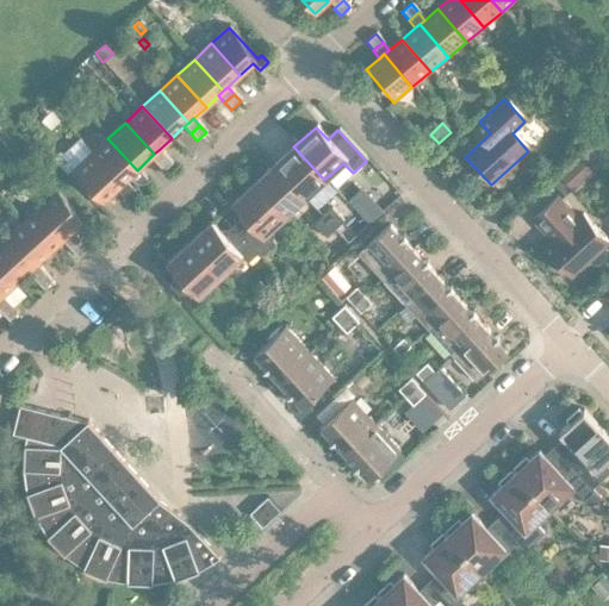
[(107,138),(91,154),(119,186),(124,182),(129,177),(134,183),(136,185),(138,186),(141,186),(143,185),(145,183),(148,182),(137,170),(107,138)]
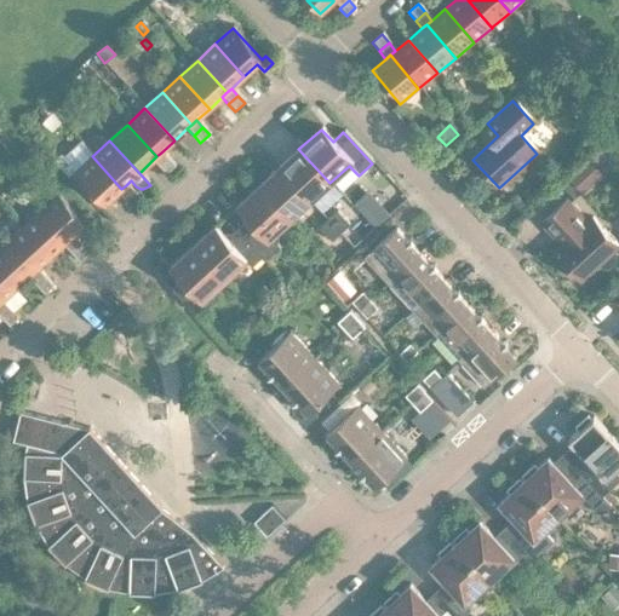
[(79,143),(55,166),(97,211),(104,205),(74,173),(92,156),(79,143)]
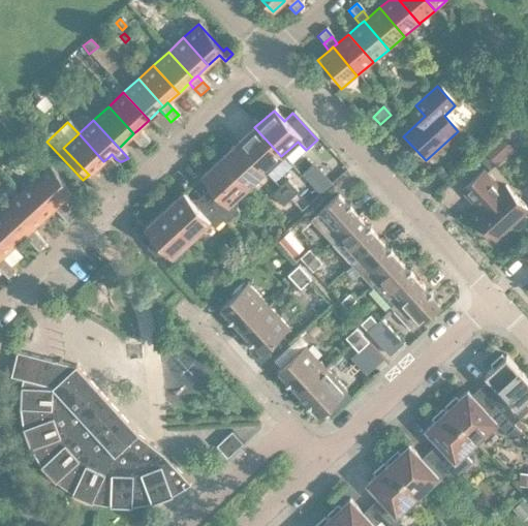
[(254,127),(237,144),(264,173),(281,156),(254,127)]
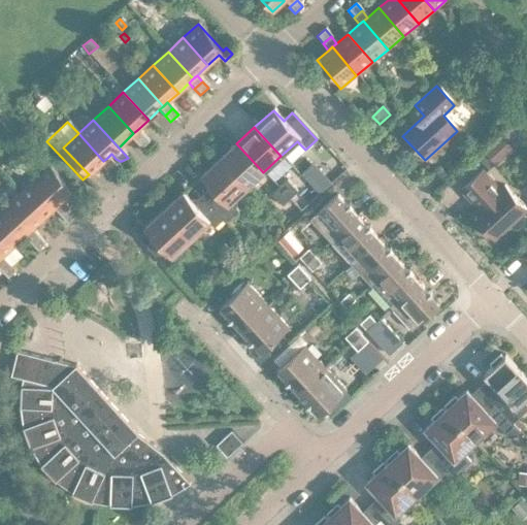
[(133,133),(129,137),(135,143),(142,136),(137,130),(133,133)]
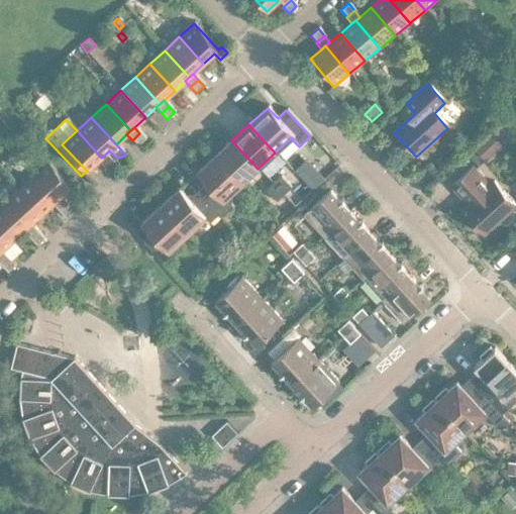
[(87,171),(97,161),(101,158),(77,130),(62,144),(87,171)]
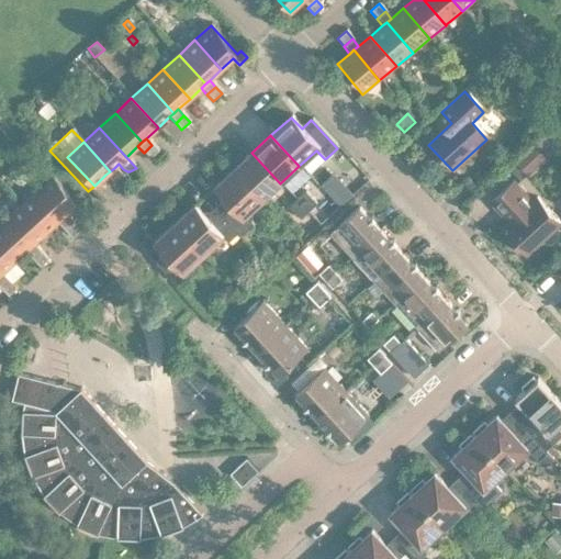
[(152,145),(144,153),(149,159),(158,152),(152,145)]
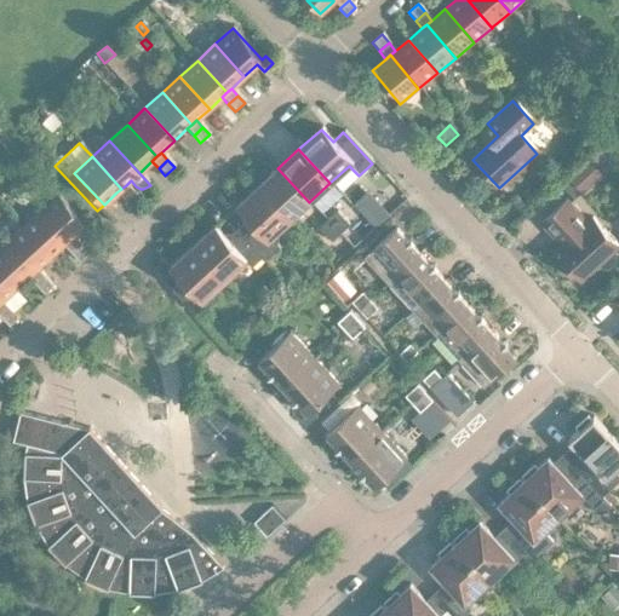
[(567,179),(582,194),(602,174),(589,160),(567,179)]
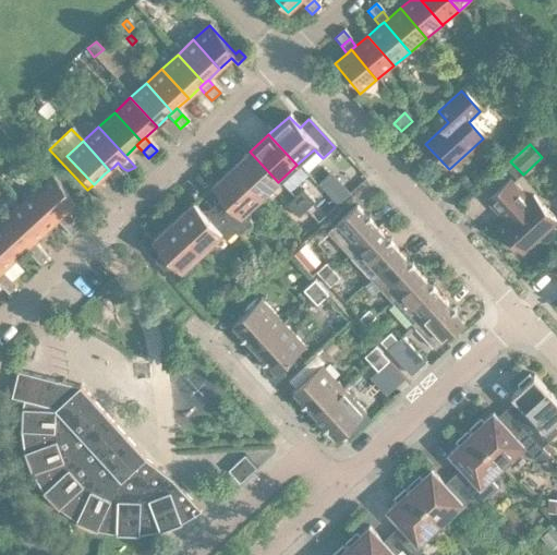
[(250,152),(232,169),(259,200),(278,182),(250,152)]
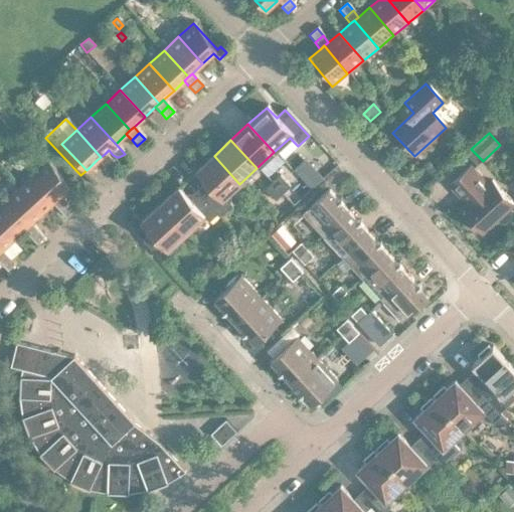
[(97,160),(103,166),(110,159),(105,154),(101,157),(97,160)]
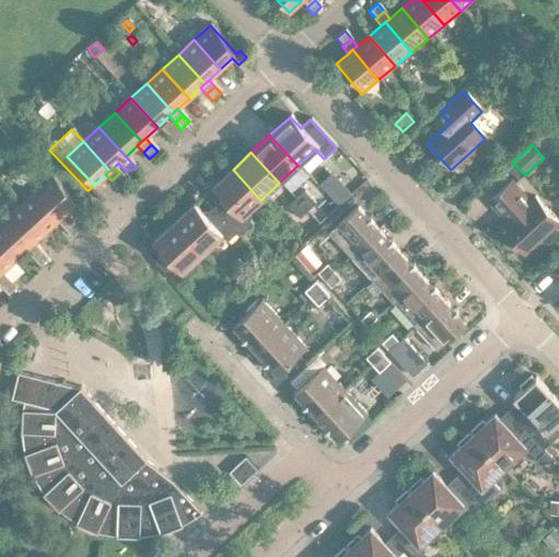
[(223,199),(213,208),(236,233),(236,234),(239,238),(252,225),(249,222),(249,210),(260,200),(233,170),(212,187),(223,199)]
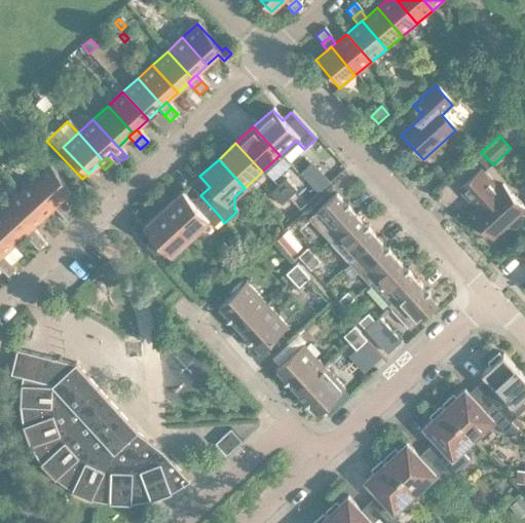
[(112,162),(105,170),(110,176),(118,170),(112,162)]
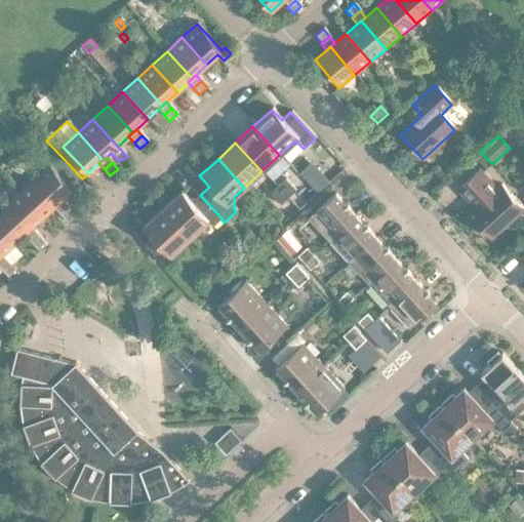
[(48,166),(34,179),(57,206),(62,202),(72,192),(48,166)]
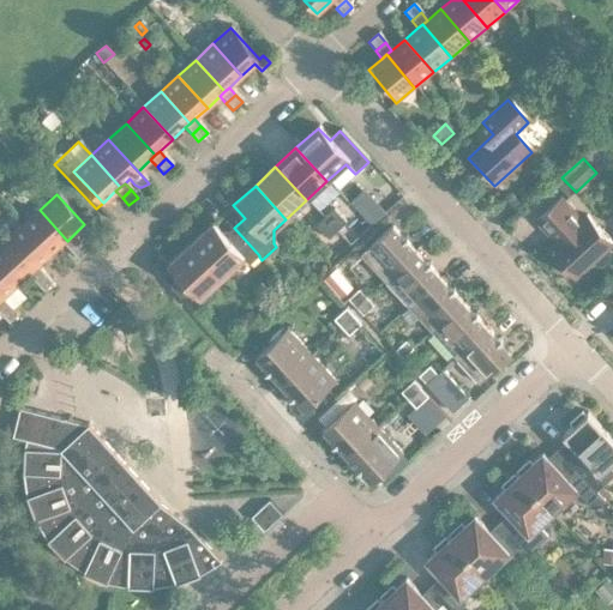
[(354,210),(370,227),(380,217),(365,199),(354,210)]
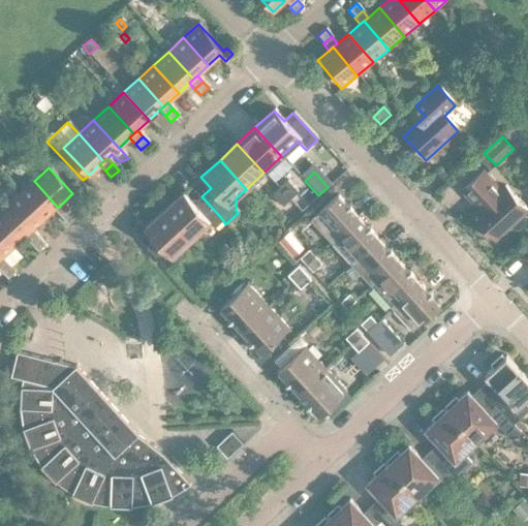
[(471,204),(473,204),(479,210),(472,217),(494,241),(508,227),(511,230),(517,230),(524,223),(525,219),(522,216),(526,212),(504,187),(499,191),(482,173),(461,192),(471,204)]
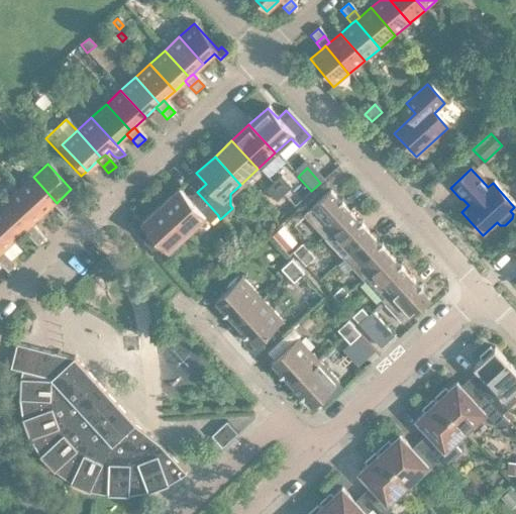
[(33,177),(18,191),(41,216),(53,206),(57,203),(33,177)]
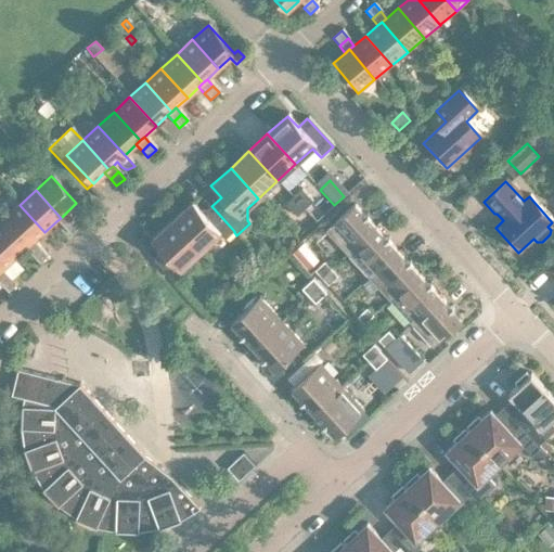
[(300,191),(293,199),(303,210),(311,203),(300,191)]
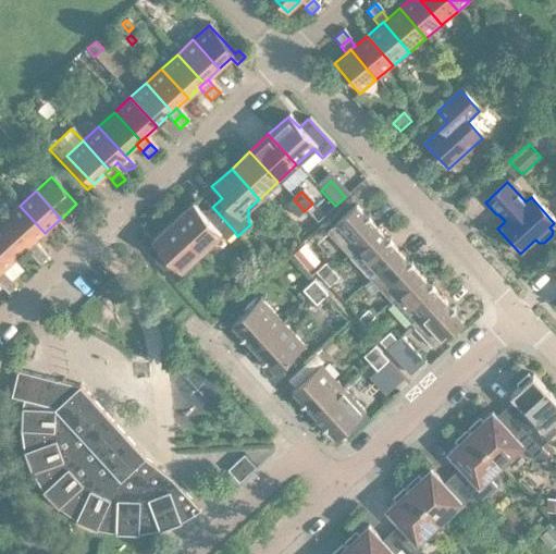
[(304,211),(294,199),(285,207),(296,219),(304,211)]
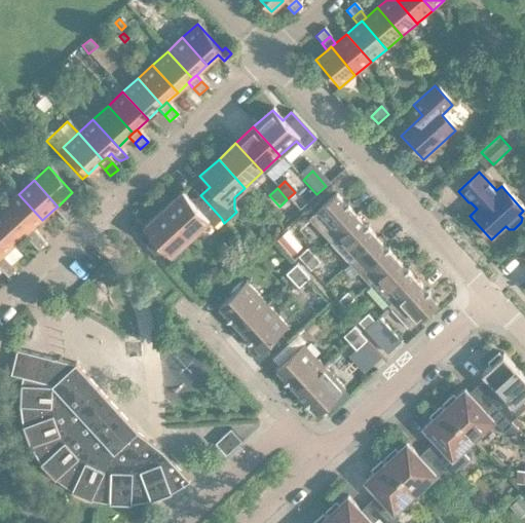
[(181,193),(162,211),(189,239),(207,223),(212,228),(222,220),(222,219),(200,195),(191,204),(181,193)]
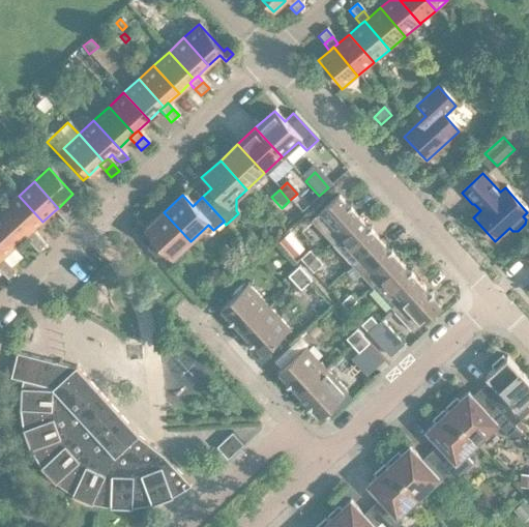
[(19,196),(4,209),(28,235),(32,232),(42,222),(19,196)]
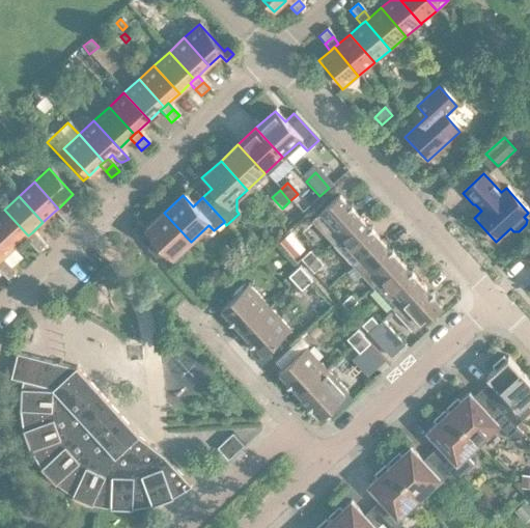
[(310,223),(331,245),(358,220),(351,212),(351,206),(346,206),(338,197),(310,223)]
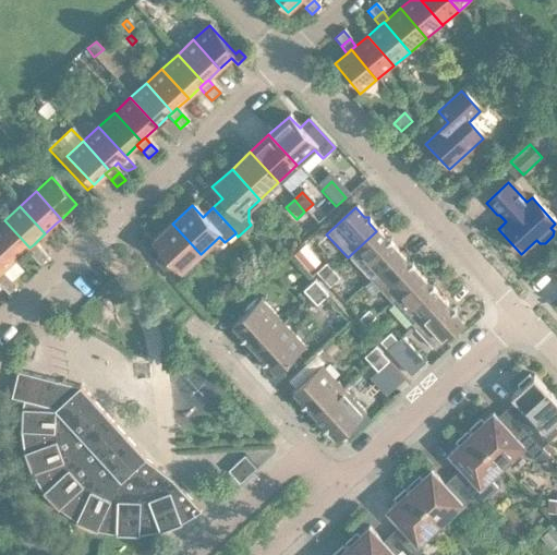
[(72,222),(65,215),(61,219),(57,222),(63,230),(72,222)]
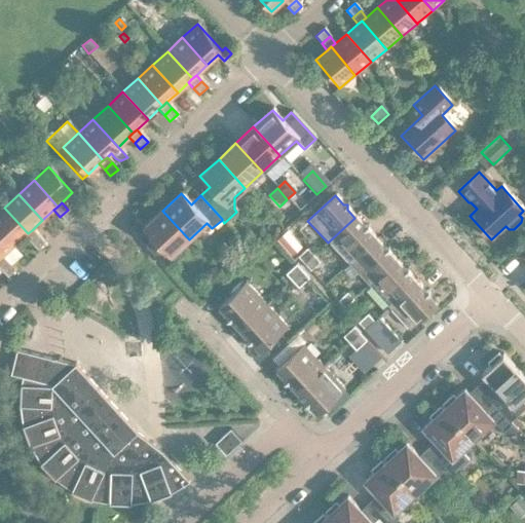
[(4,208),(0,211),(0,232),(13,248),(24,237),(28,233),(4,208)]
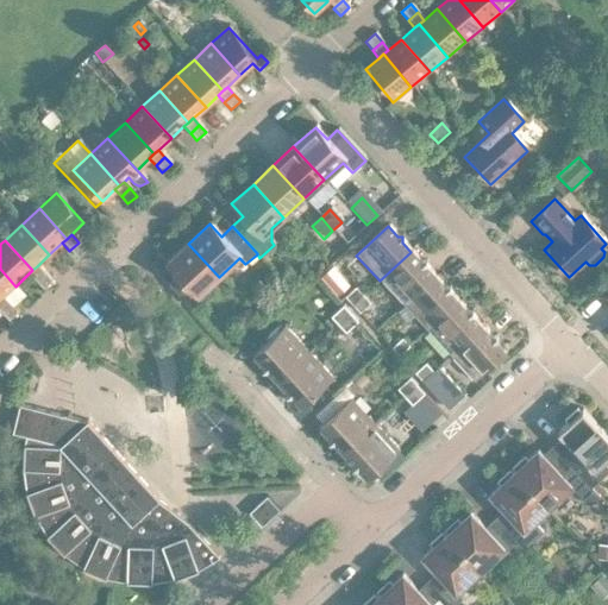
[(86,250),(79,243),(69,251),(76,258),(86,250)]
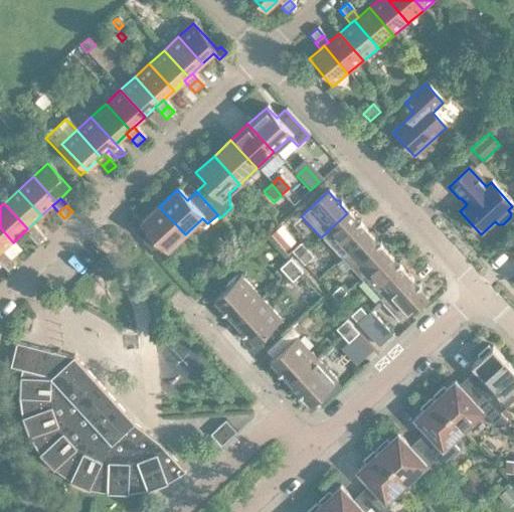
[(185,234),(159,206),(141,223),(150,233),(142,241),(154,256),(163,247),(166,251),(185,234)]
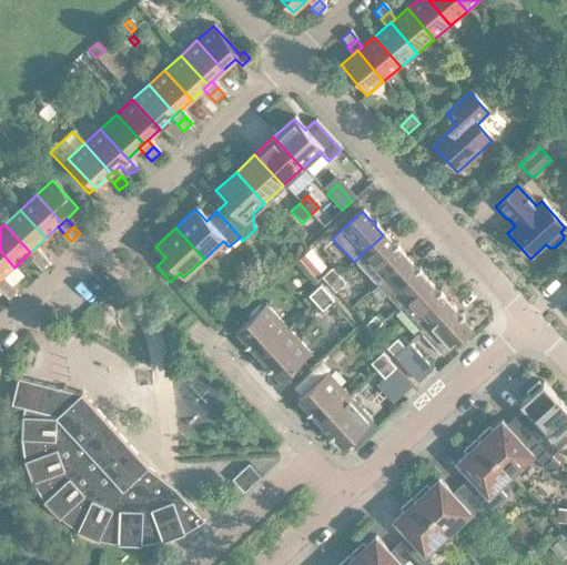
[(354,262),(376,285),(405,259),(396,250),(397,244),(392,244),(383,235),(354,262)]
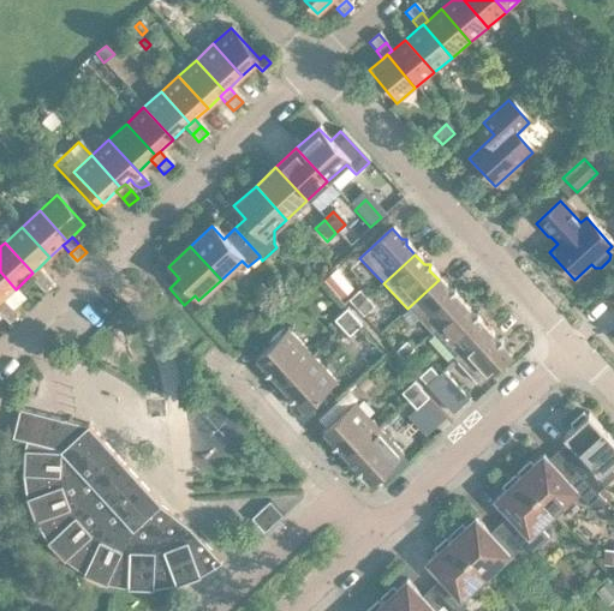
[(37,269),(33,273),(28,277),(35,285),(45,276),(37,269)]
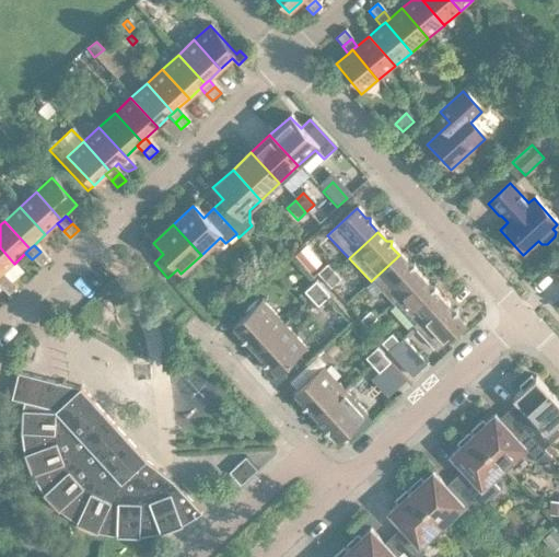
[(0,276),(2,274),(14,264),(0,247),(0,276)]
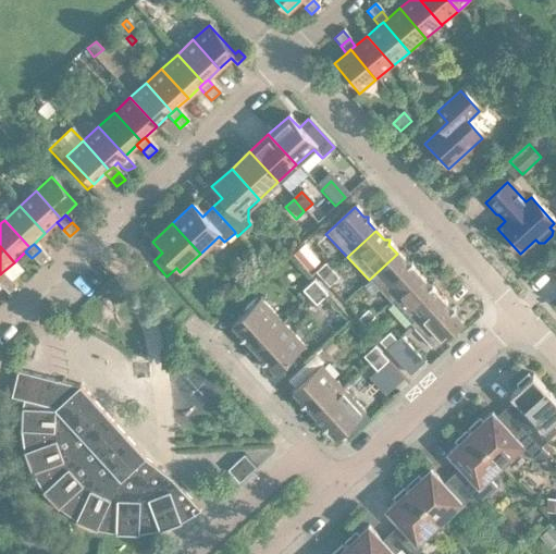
[(40,250),(32,258),(38,266),(47,258),(40,250)]
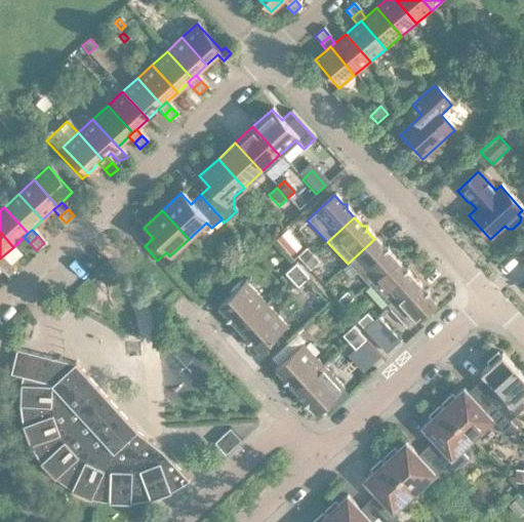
[(348,264),(367,286),(395,261),(387,252),(387,248),(383,248),(374,239),(348,264)]
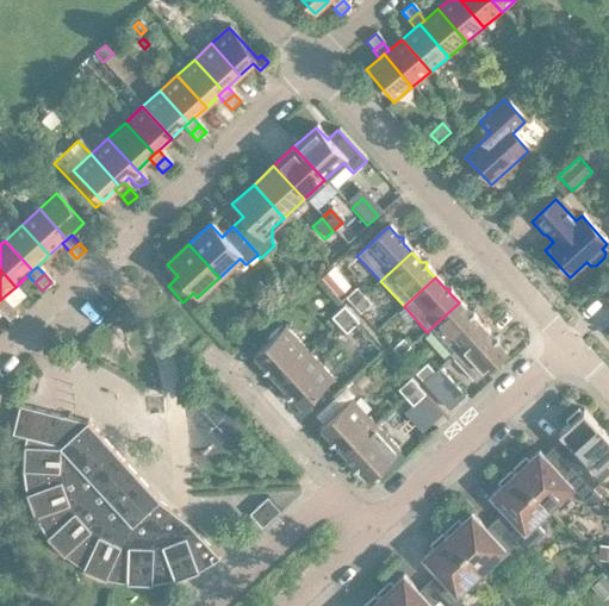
[(274,298),(284,308),(296,298),(286,287),(274,298)]
